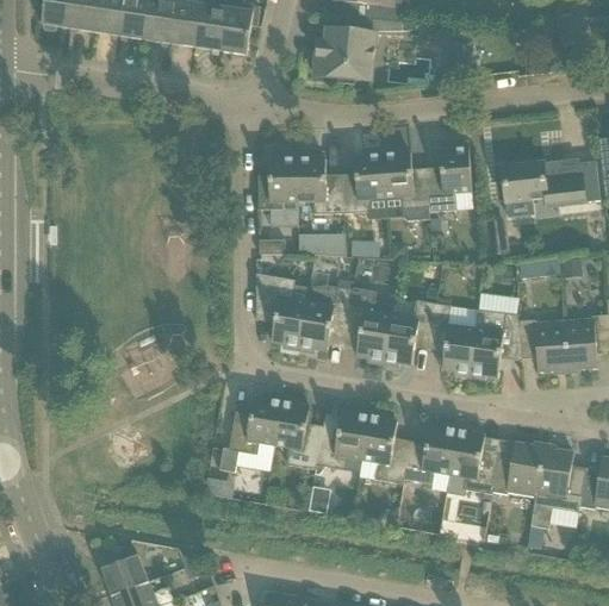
[(67,27),(70,0),(44,0),(41,24),(43,24),(43,26),(44,30),(53,31),(55,29),(55,26),(67,27)]
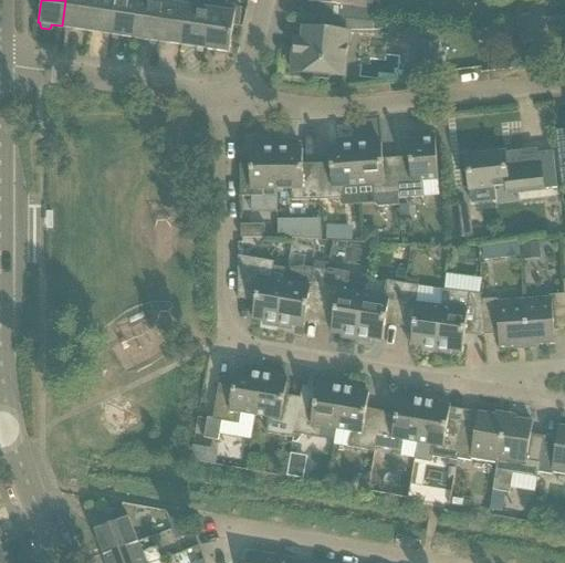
[(65,0),(62,25),(86,29),(90,0),(65,0)]
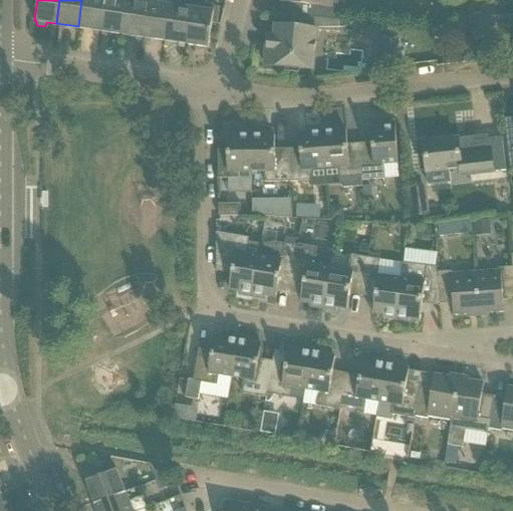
[(99,30),(103,0),(81,0),(78,26),(99,30)]
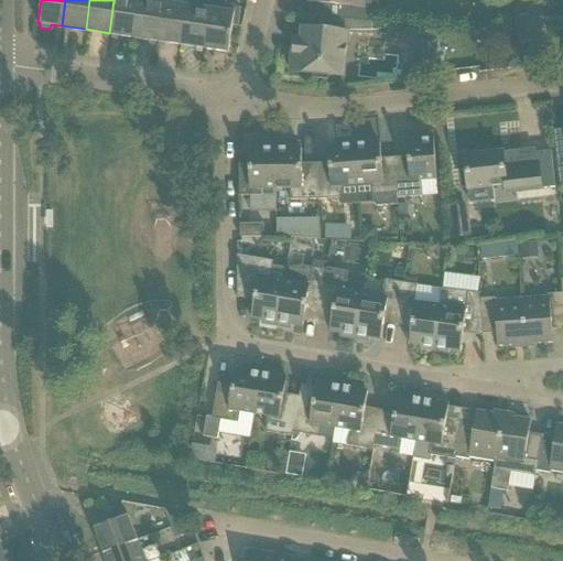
[(132,36),(138,0),(114,0),(109,33),(132,36)]
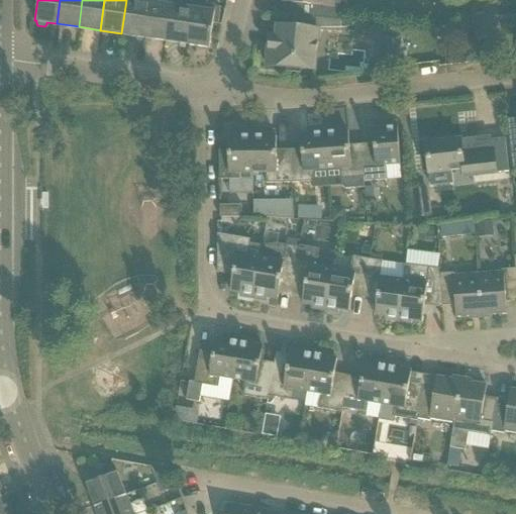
[(143,36),(148,0),(147,0),(126,0),(121,33),(143,36)]
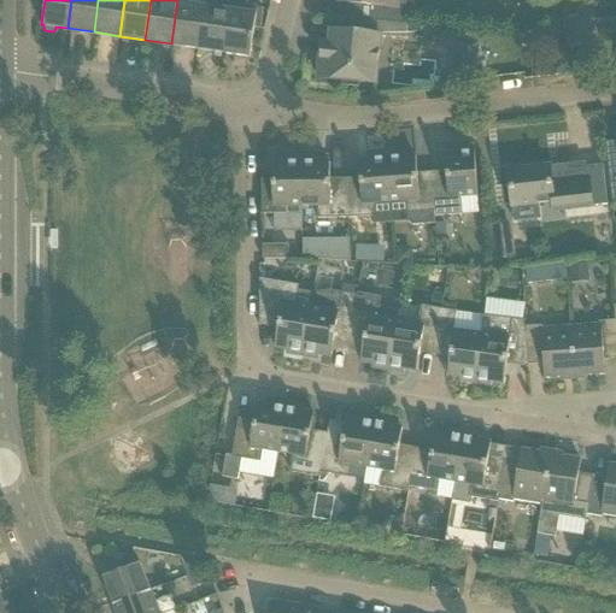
[(197,47),(204,0),(191,0),(191,3),(177,0),(171,43),(197,47)]
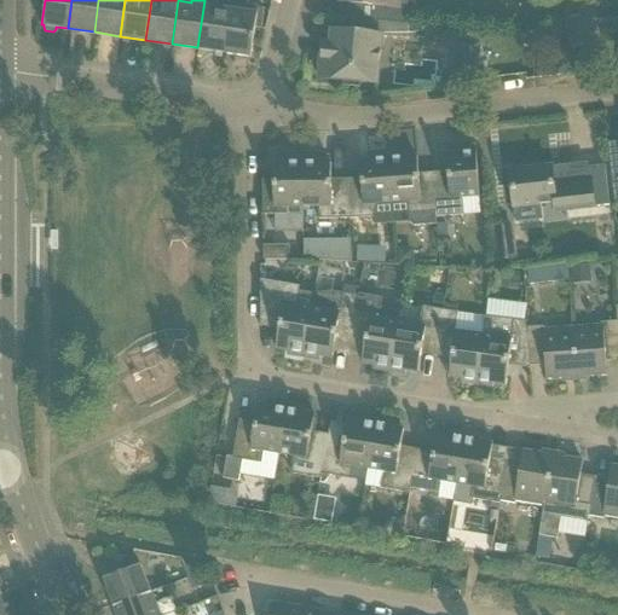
[(229,9),(230,0),(204,0),(197,47),(223,51),(229,9)]
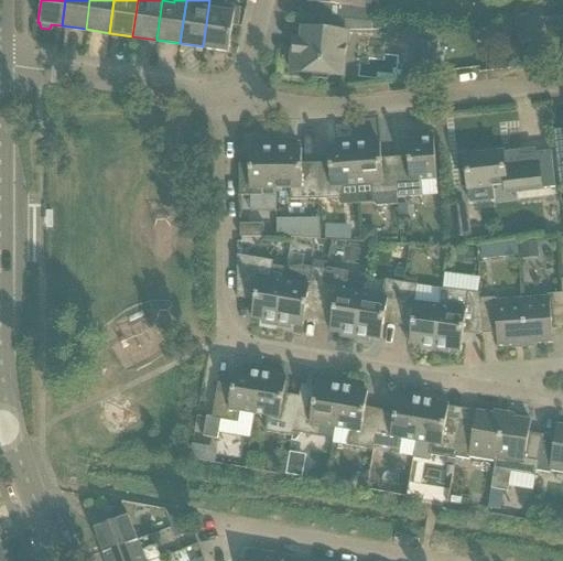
[(235,4),(223,3),(224,0),(209,0),(208,8),(203,46),(227,51),(235,4)]
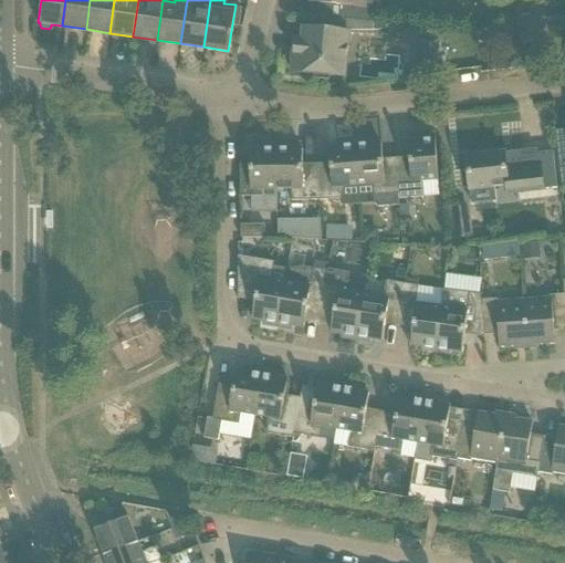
[(311,0),(328,2),(327,16),(330,17),(372,21),(374,0),(311,0)]
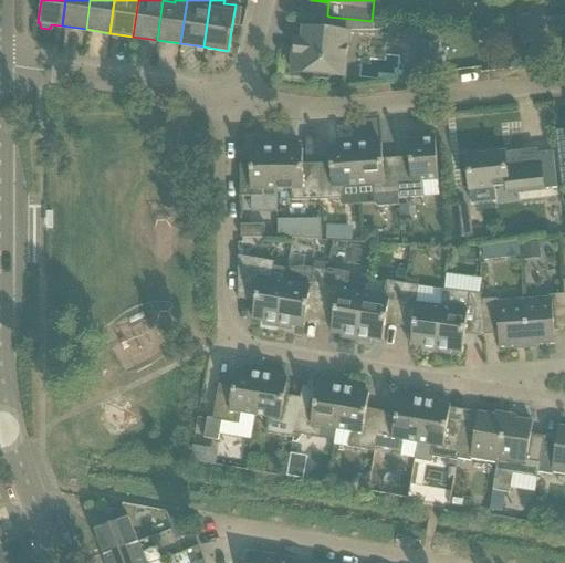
[(345,53),(348,31),(369,33),(372,21),(330,17),(327,29),(307,27),(302,27),(301,39),(293,38),(290,70),(343,75),(345,53)]
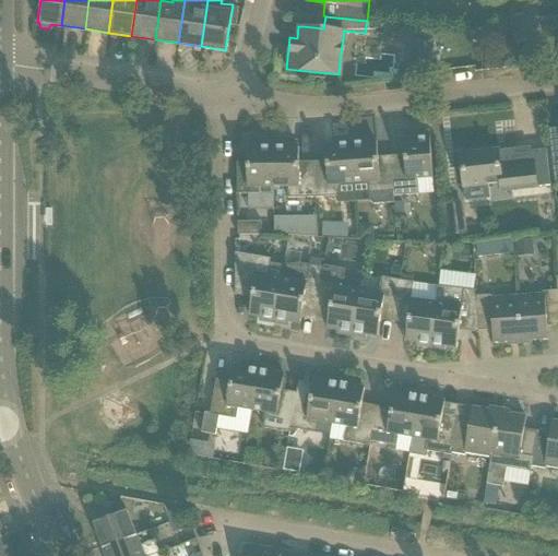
[(429,71),(432,39),(410,36),(406,69),(429,71)]
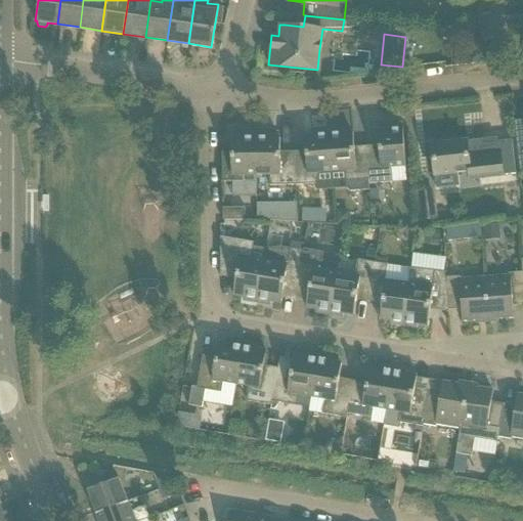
[(522,120),(514,121),(519,170),(522,169),(522,120)]
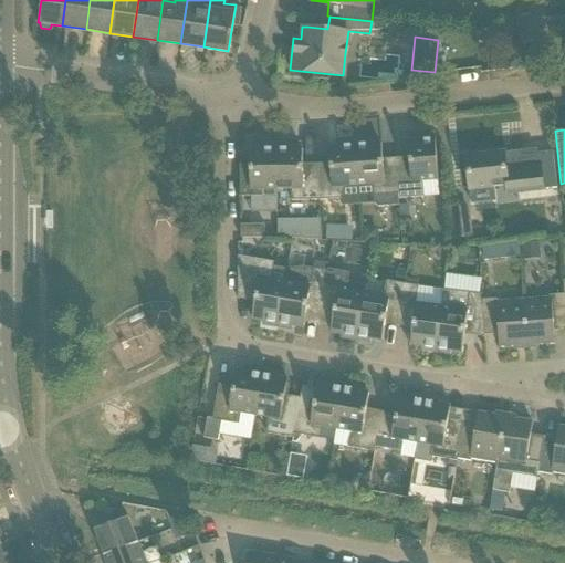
[(408,163),(395,163),(397,193),(397,197),(422,195),(421,179),(437,178),(433,133),(418,134),(419,137),(407,138),(408,163)]
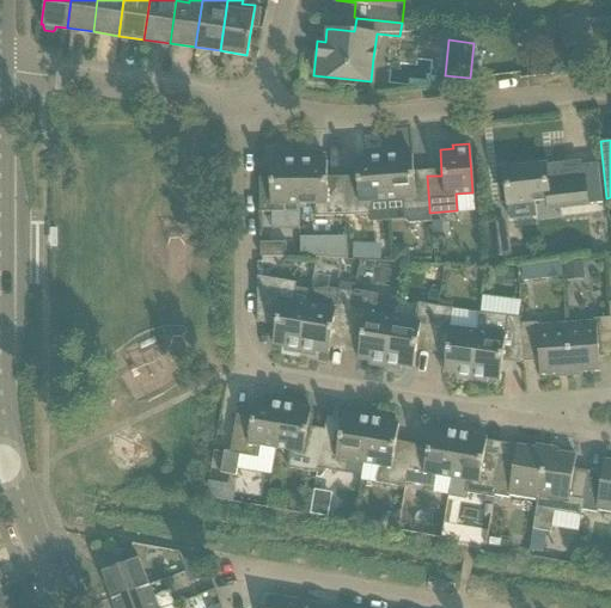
[(429,208),(427,176),(413,177),(411,152),(398,153),(397,149),(382,151),(386,198),(402,197),(403,209),(403,217),(408,221),(431,220),(429,213),(429,208)]
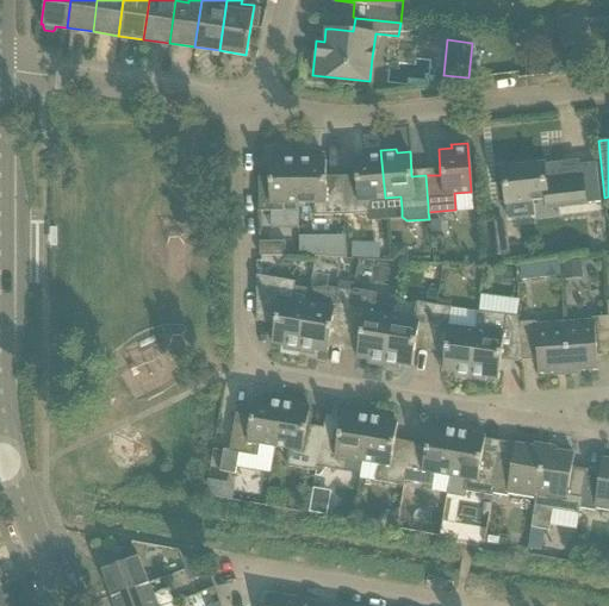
[(385,198),(380,150),(366,151),(366,155),(353,156),(355,181),(341,182),(343,213),(370,211),(368,199),(385,198)]
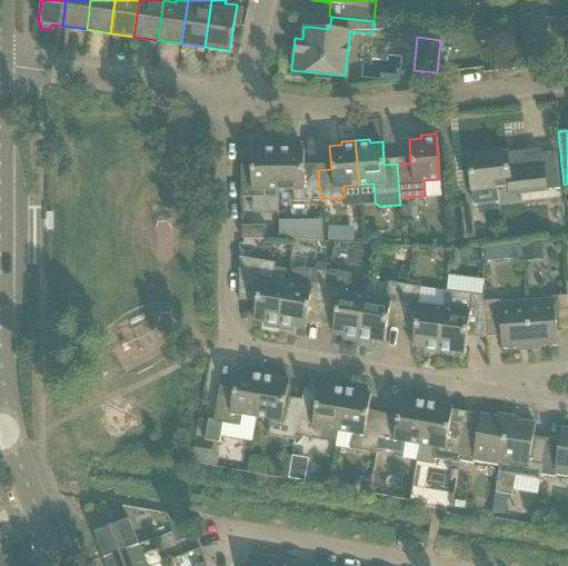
[(290,142),(276,144),(277,189),(291,188),(291,199),(320,199),(318,170),(302,170),(302,147),(290,147),(290,142)]
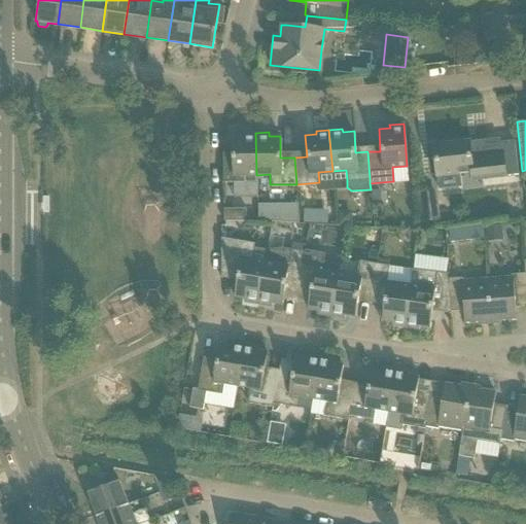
[(256,175),(255,133),(243,133),(243,136),(232,136),(232,158),(223,159),(223,151),(222,151),(222,181),(243,181),(243,175),(256,175)]
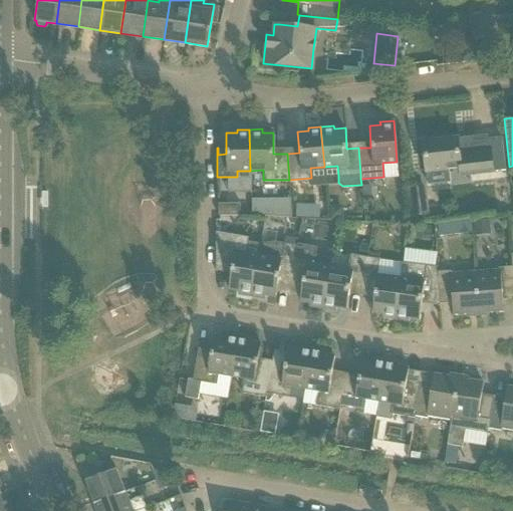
[(456,137),(422,141),(427,183),(449,180),(448,169),(459,167),(460,174),(470,173),(505,168),(501,135),(487,137),(486,133),(462,136),(463,140),(457,141),(456,137)]
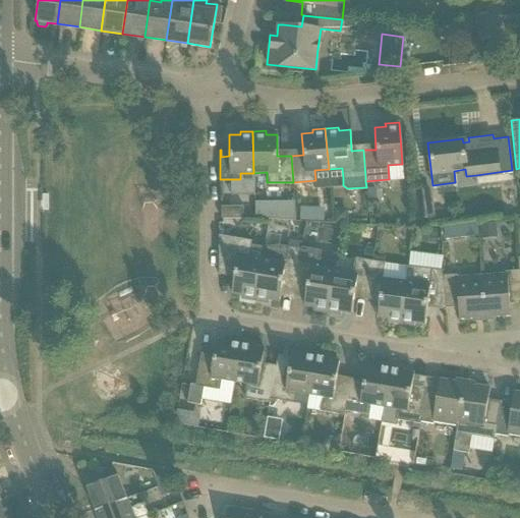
[(430,188),(426,188),(412,189),(415,221),(434,220),(430,188)]
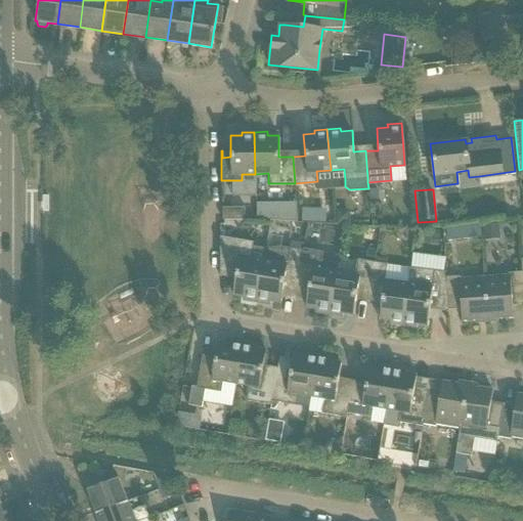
[(244,206),(242,206),(221,206),(222,218),(243,218),(245,218),(244,206)]
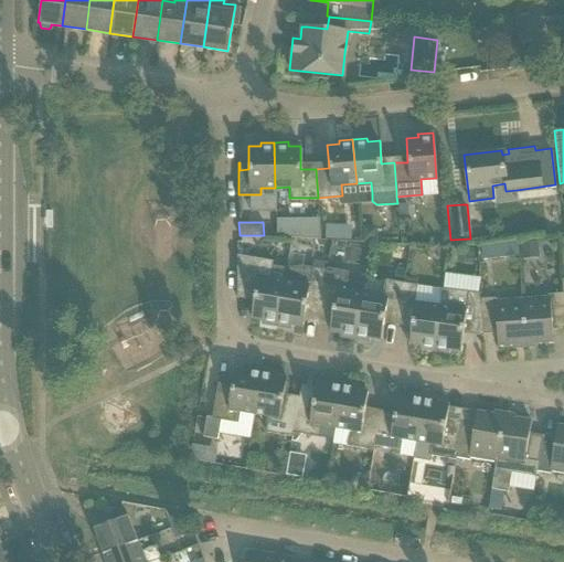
[(538,254),(538,237),(482,240),(482,255),(538,254)]
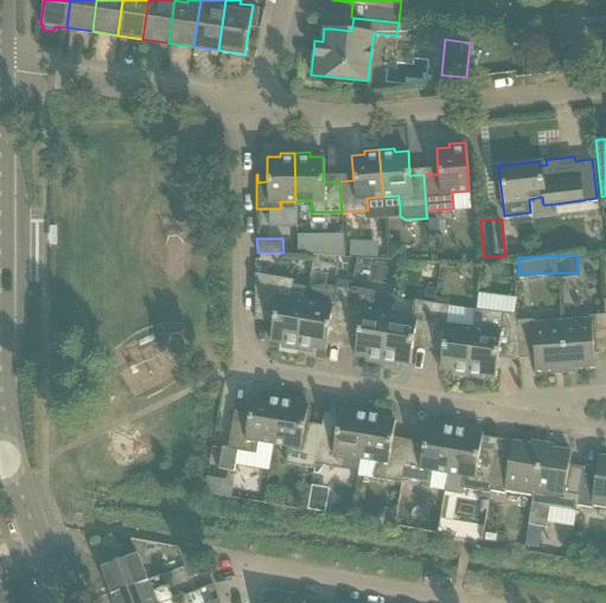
[(297,348),(305,300),(289,297),(292,278),(254,271),(254,318),(255,318),(255,312),(273,315),(269,340),(281,341),(281,346),(297,348)]
